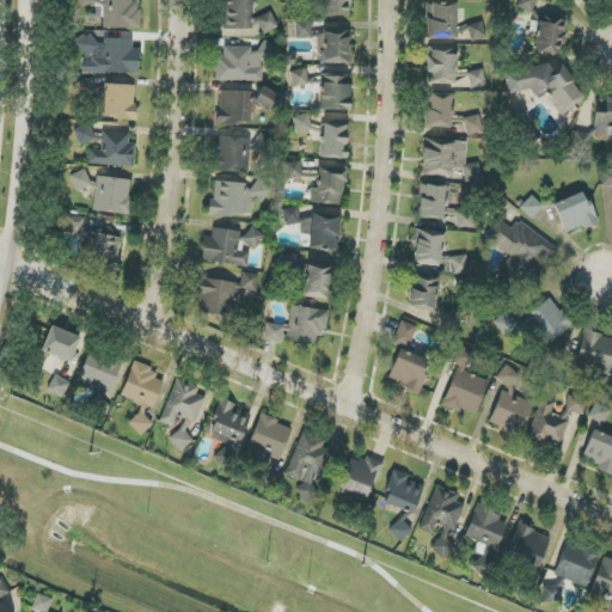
[(141,29),(140,7),(132,7),(132,0),(102,0),(103,29),(141,29)]
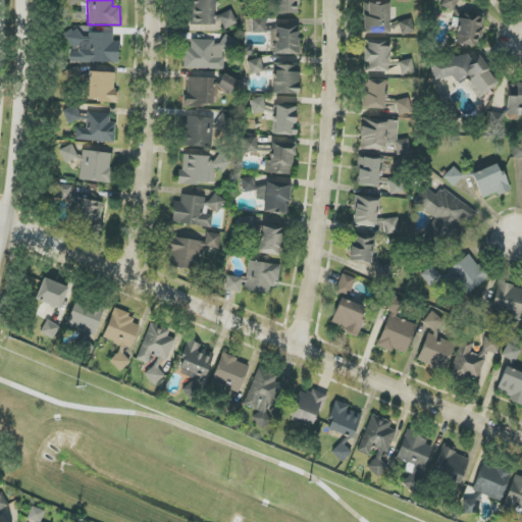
[(214,25),(214,0),(191,0),(191,24),(214,25)]
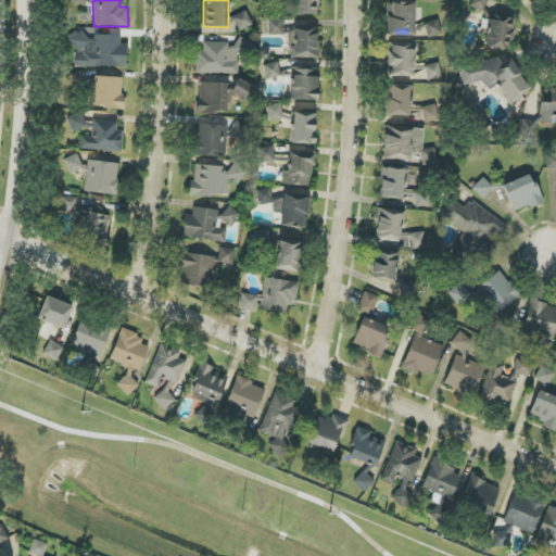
[(291,0),(292,15),(318,14),(317,0),(291,0)]
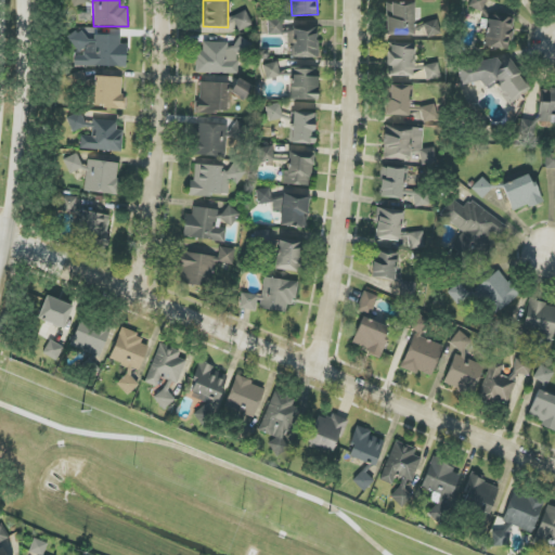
[(486,0),(470,0),(469,7),(483,11),(486,0)]
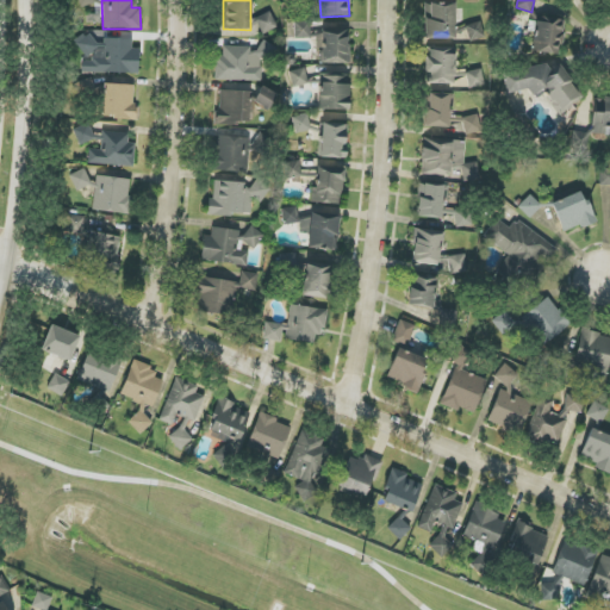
[(424,39),(456,38),(455,2),(423,4),(424,39)]
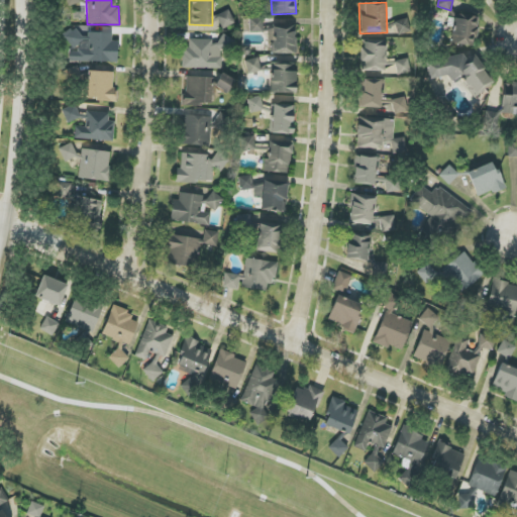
[(216,15),(223,29),(235,23),(228,10),(216,15)]
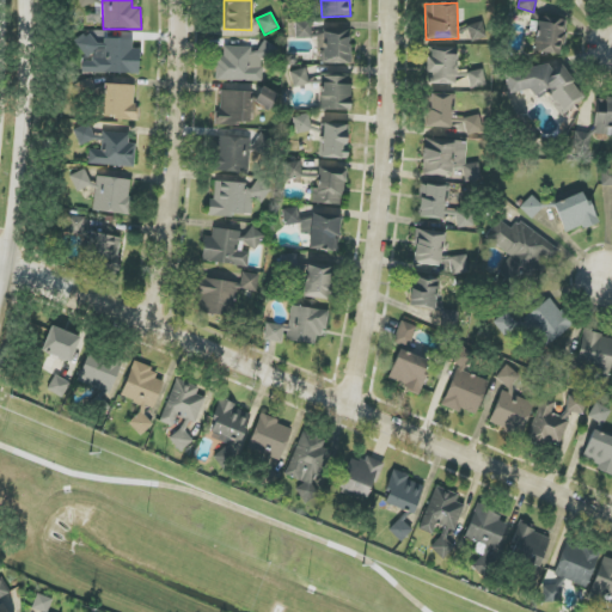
[(565,19),(537,18),(536,53),(563,54),(565,19)]
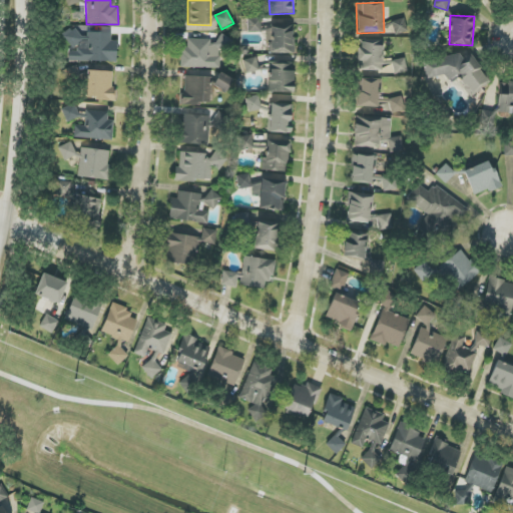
[(248,32),(261,32),(261,18),(247,18),(248,32)]
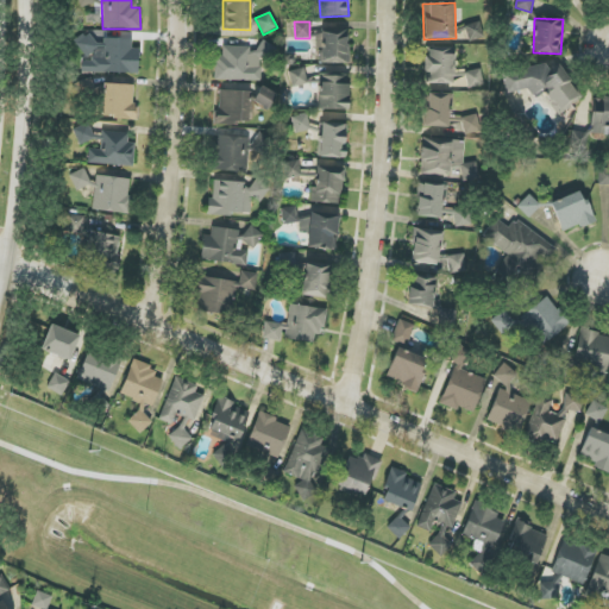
[(349,64),(350,30),(319,29),(319,49),(321,49),(321,63),(349,64)]
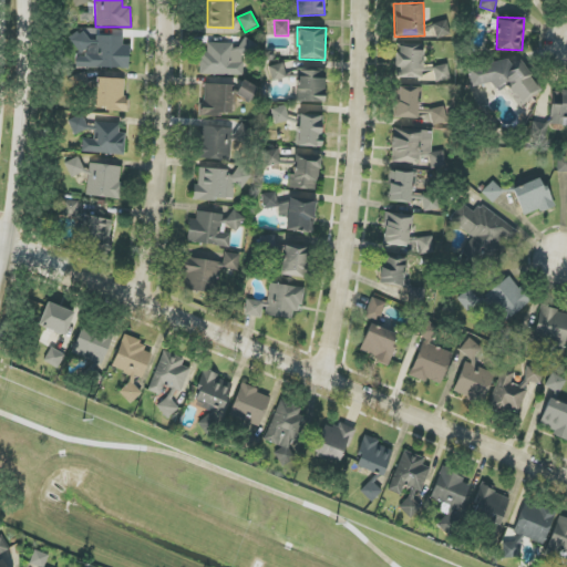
[(75,68),(129,69),(130,45),(123,45),(123,37),(92,35),(92,33),(71,33),(70,53),(76,54),(75,68)]
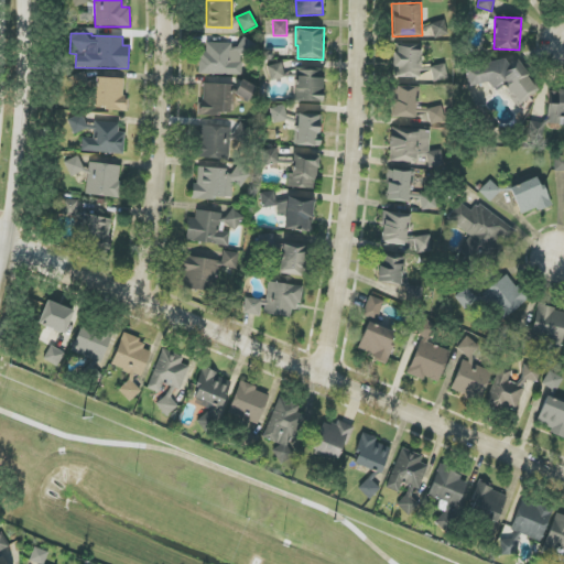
[(206,43),(206,52),(199,52),(198,74),(242,76),(243,58),(253,58),(253,39),(240,39),(240,44),(206,43)]
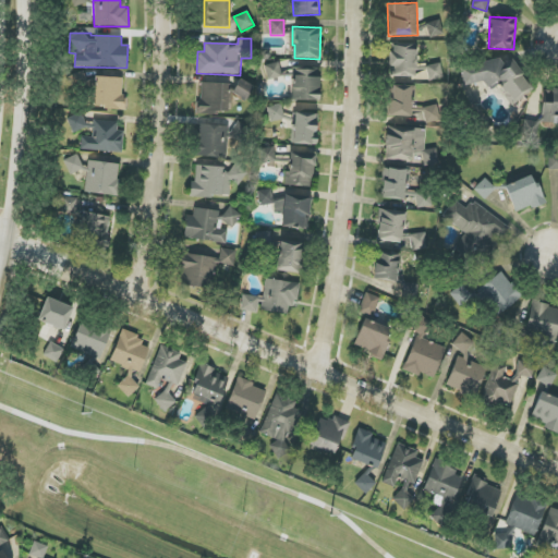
[(389,75),(415,76),(417,45),(390,44),(389,75)]
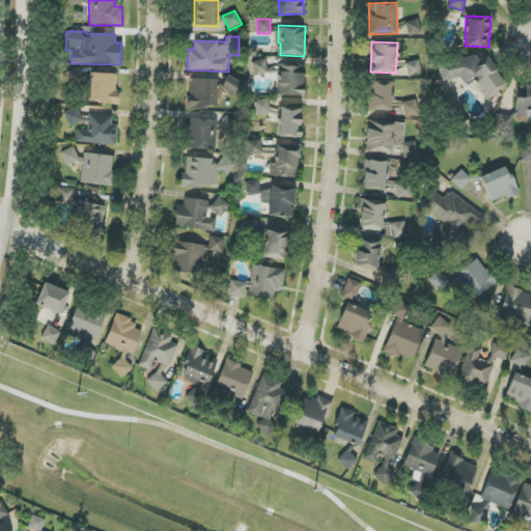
[(437,64),(440,82),(459,78),(465,85),(476,79),(477,85),(486,100),(506,87),(498,75),(497,71),(488,57),(477,60),(474,55),(458,59),(457,59),(437,64)]
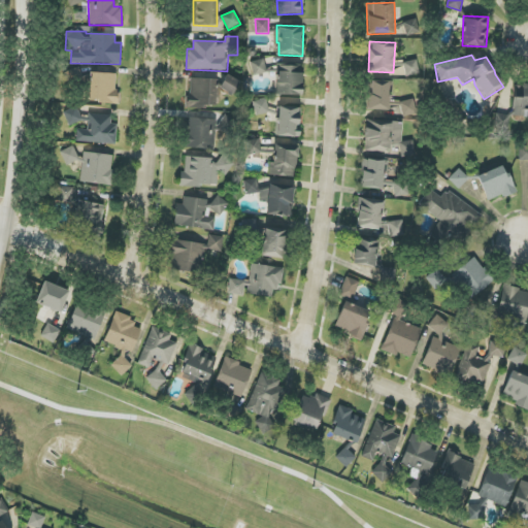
[(251,62),(253,75),(266,73),(264,59),(251,62)]
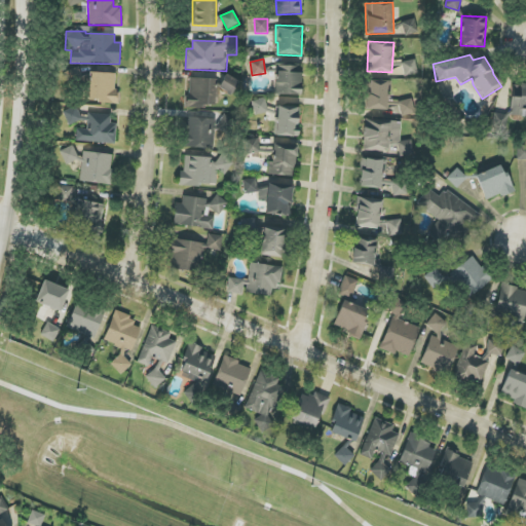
[(405,76),(417,74),(415,60),(402,62),(405,76)]
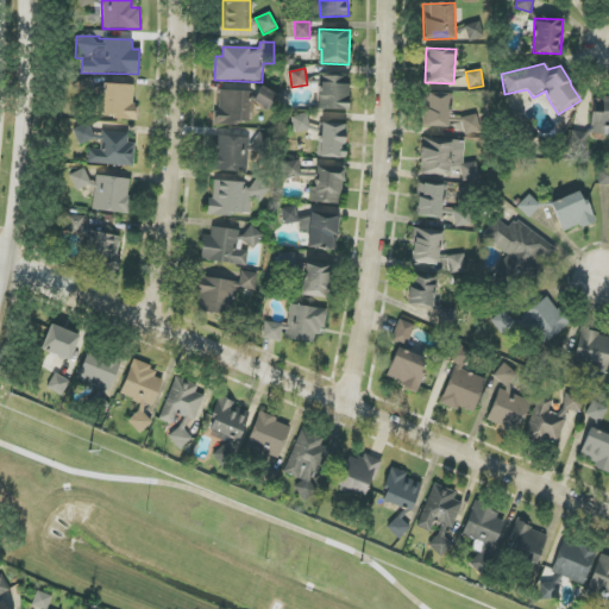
[(347,75),(319,76),(320,111),(349,110),(347,75)]
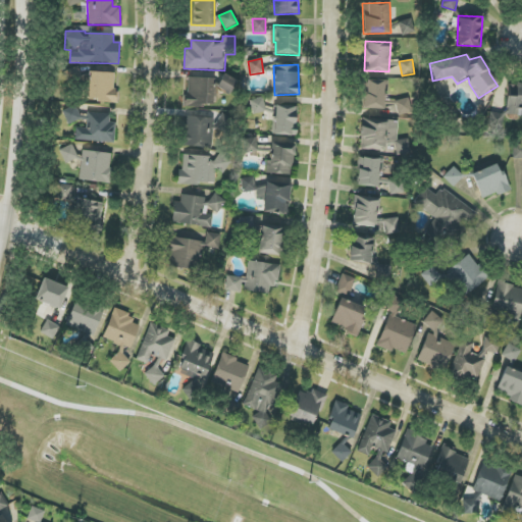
[(116,72),(88,71),(88,101),(115,102),(116,72)]
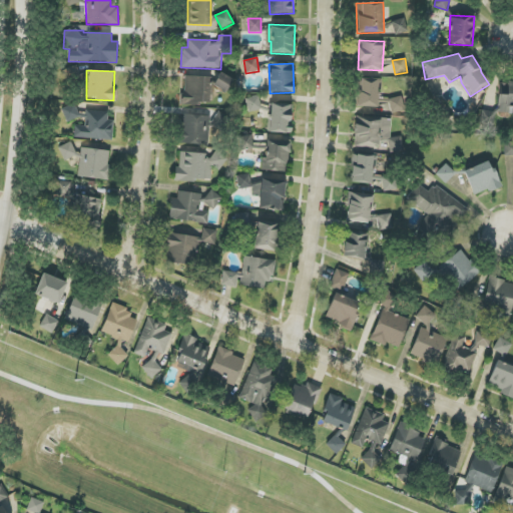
[(232,79),(220,72),(212,85),(225,92),(232,79)]
